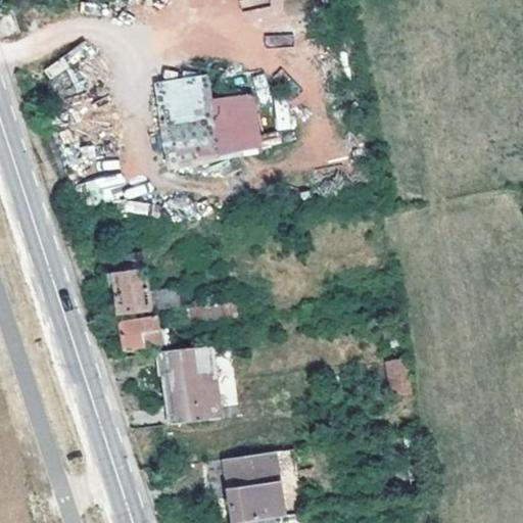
[(57,73),(63,129),(89,126),(88,113),(111,109),(108,76),(107,65),(99,66),(100,68),(57,73)]
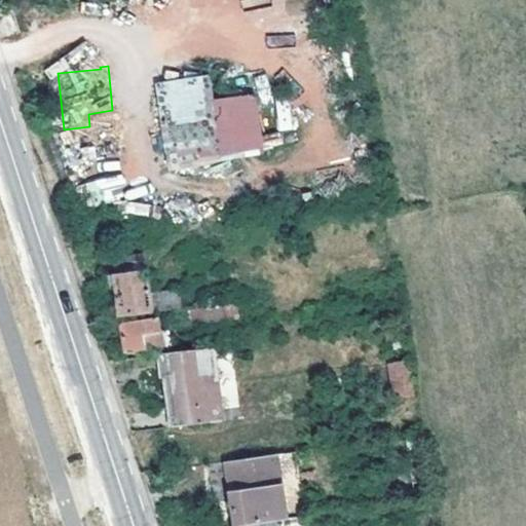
[(209,87),(187,90),(195,158),(219,155),(209,87)]
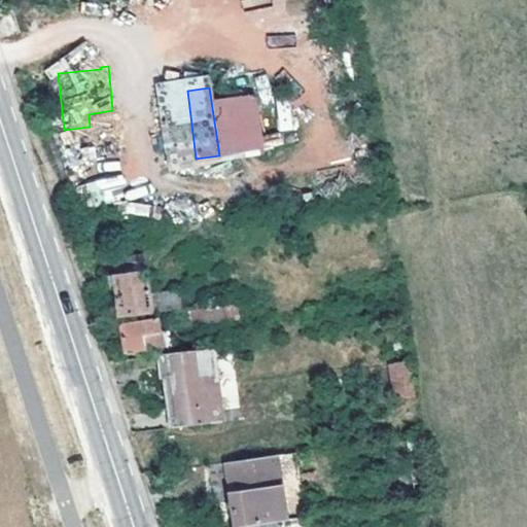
[(174,161),(196,159),(187,91),(165,94),(174,161)]
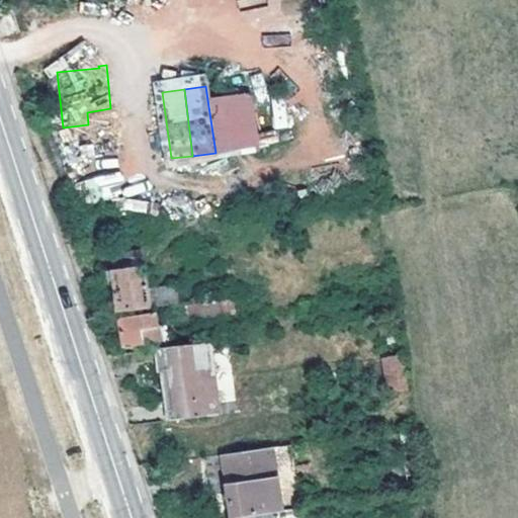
[(245,90),(226,92),(228,114),(242,112),(240,96),(246,95),(245,90)]
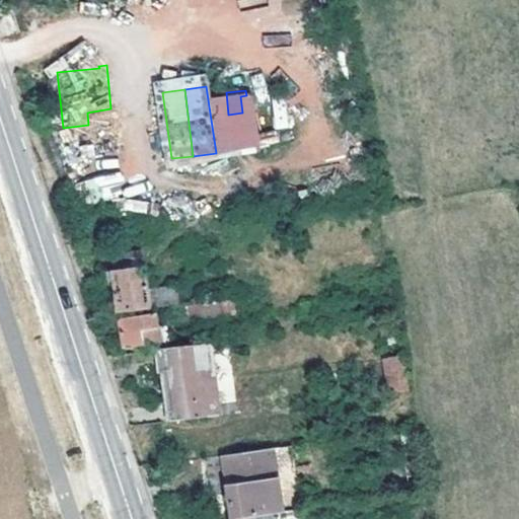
[(145,310),(141,267),(108,270),(113,313),(145,310)]
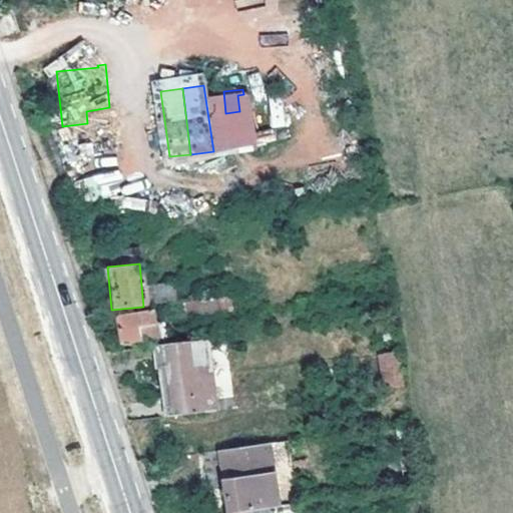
[(120,346),(160,338),(154,308),(114,317),(120,346)]
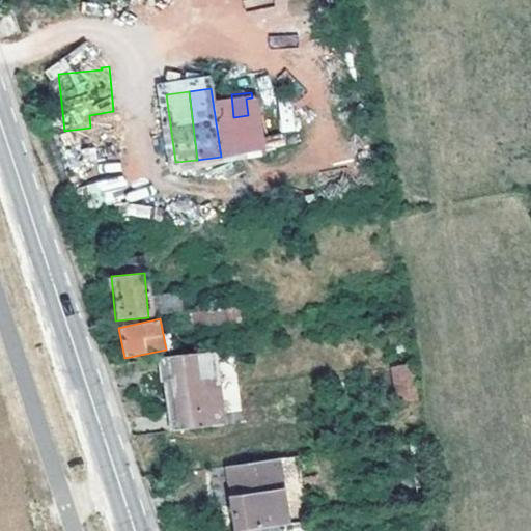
[(224,425),(218,352),(161,356),(167,429),(224,425)]
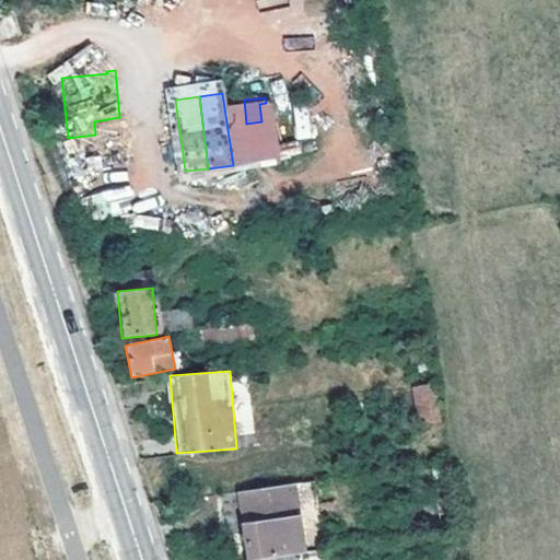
[(433,383),(413,385),(417,424),(438,422),(433,383)]
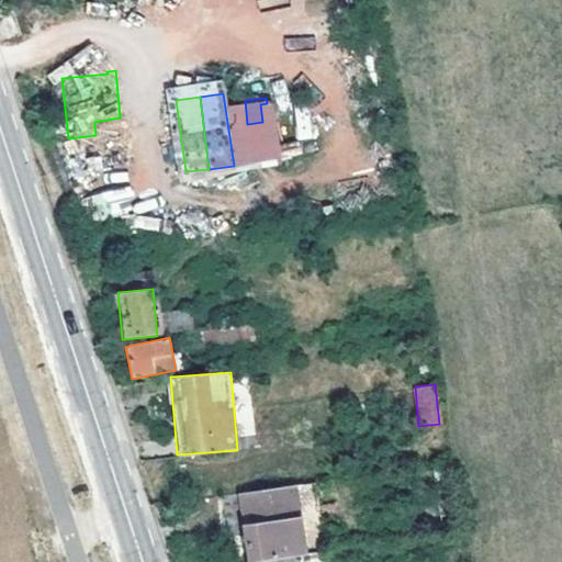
[(236,531),(240,561),(294,561),(306,561),(300,515),(319,512),(315,482),(220,495),(225,534),(236,531)]
